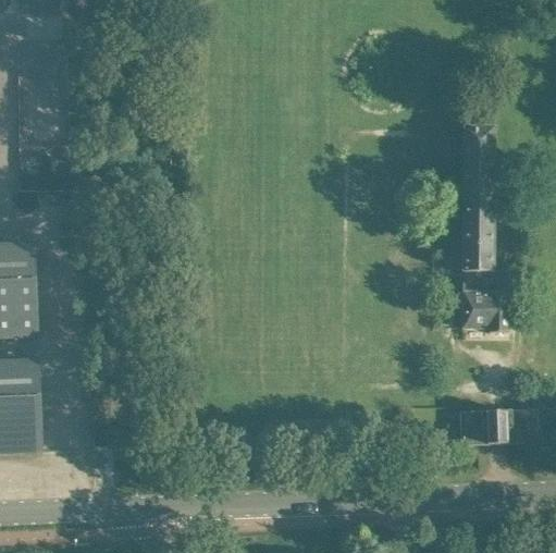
[(464,326),(490,326),(490,330),(509,331),(510,270),(494,270),(494,260),(495,124),(466,124),(464,326)]
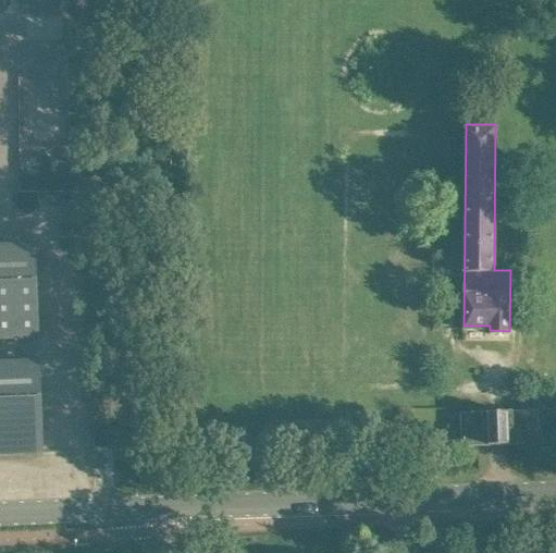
[(0,331),(39,331),(36,244),(0,244),(0,331)]
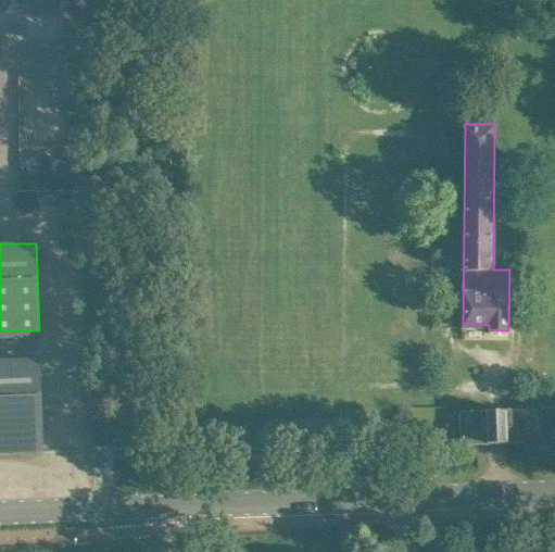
[(0,448),(43,447),(40,360),(0,361),(0,448)]
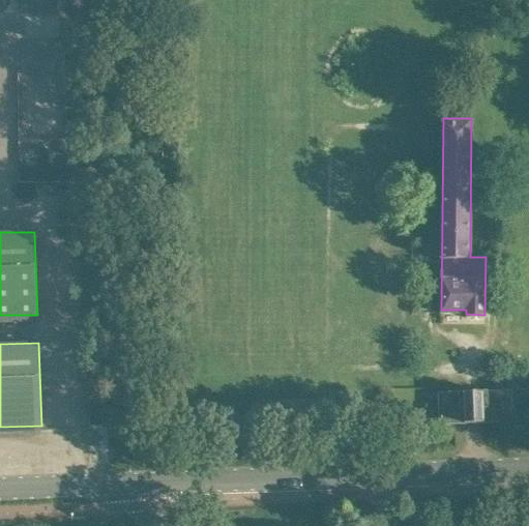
[(510,388),(473,389),(474,420),(481,419),(511,418),(510,388)]
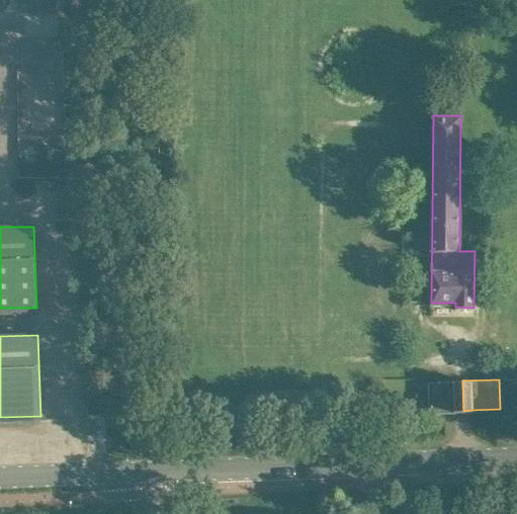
[(417,393),(418,412),(456,411),(463,411),(462,380),(455,380),(429,381),(429,392),(417,393)]
